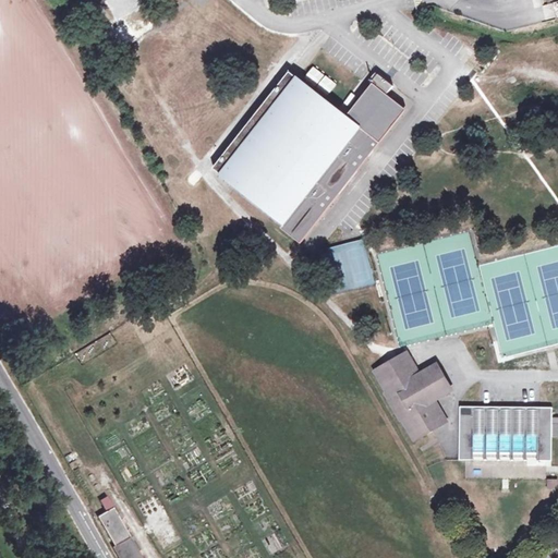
[(542,0),(494,0),(500,29),(557,16),(557,12),(556,1),(543,4),(542,0)]
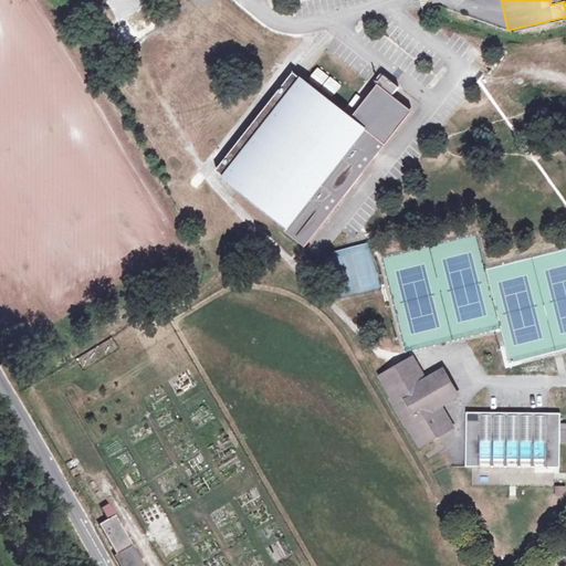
[(137,16),(137,4),(114,6),(114,17),(137,16)]
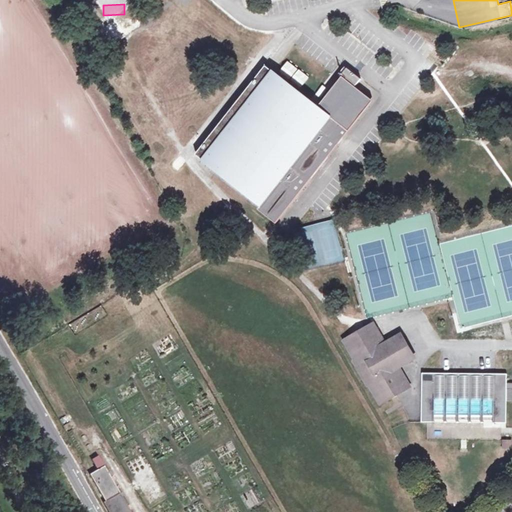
[(291,62),(282,73),(303,90),(312,79),(291,62)]
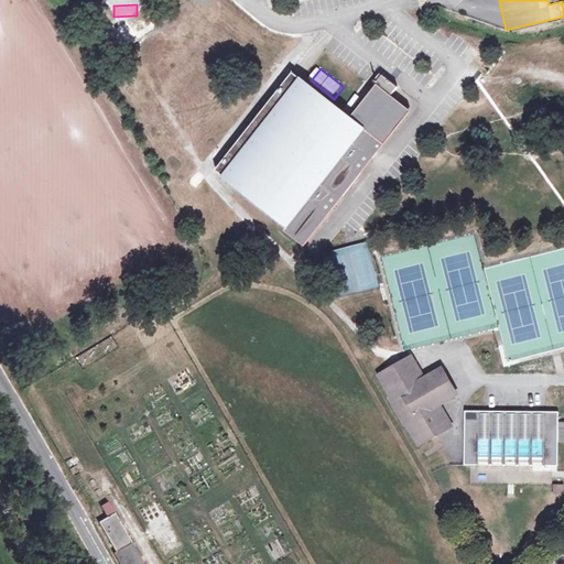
[(277,219),(299,237),(303,240),(310,231),(408,108),(377,84),(361,102),(350,117),(300,77),(282,98),(275,93),(247,129),(218,164),(221,167),(218,173),(277,219)]
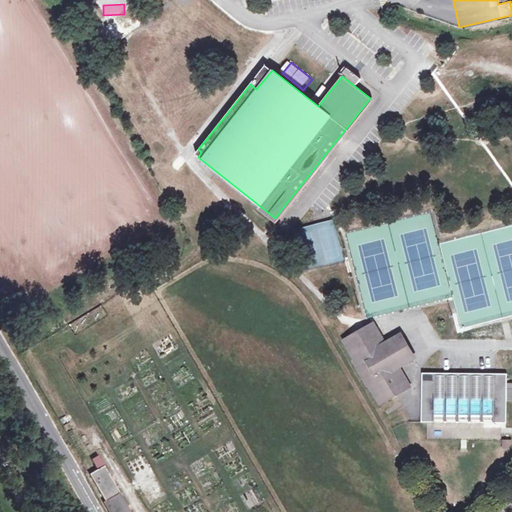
[(333,223),(301,231),(311,269),(342,261),(333,223)]
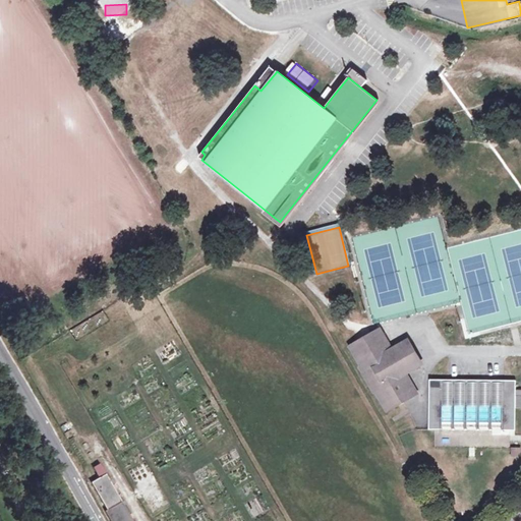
[(375,330),(371,333),(356,342),(349,346),(388,412),(404,403),(401,398),(415,390),(405,372),(419,363),(407,343),(394,352),(385,338),(382,339),(375,330)]
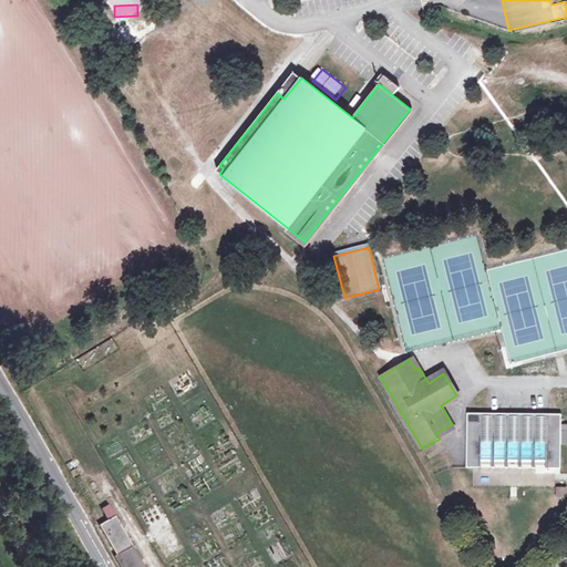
[(562,414),(549,414),(467,413),(466,467),(562,468),(562,443),(566,443),(566,424),(562,425),(562,414)]
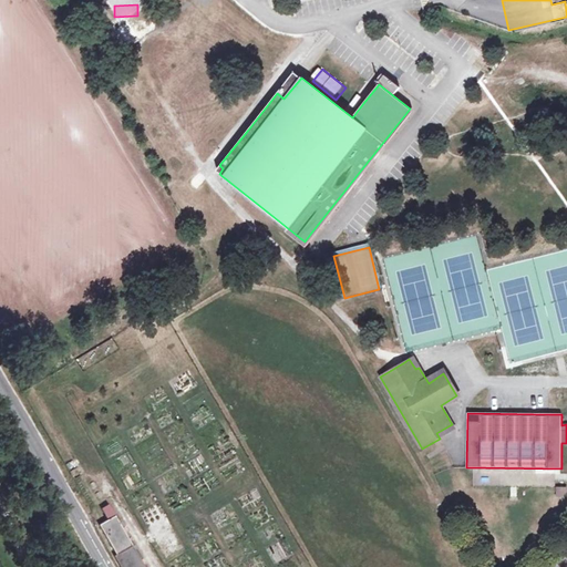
[(555,496),(566,496),(566,487),(555,487),(555,496)]
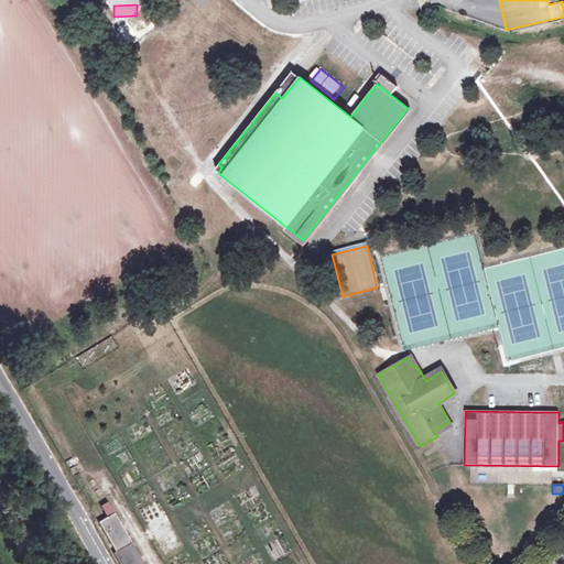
[(114,554),(118,563),(142,563),(114,513),(112,513),(107,503),(101,507),(107,517),(102,520),(104,521),(101,523),(100,521),(98,522),(116,552),(114,554)]
